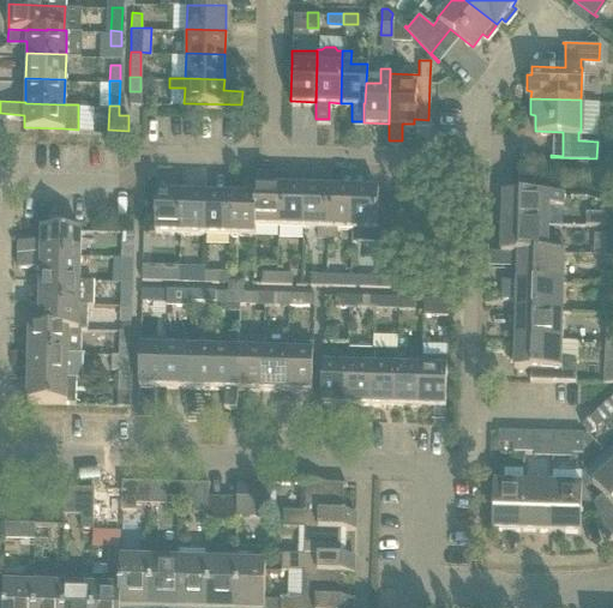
[(594,172),(612,176),(612,151),(610,150),(594,172)]
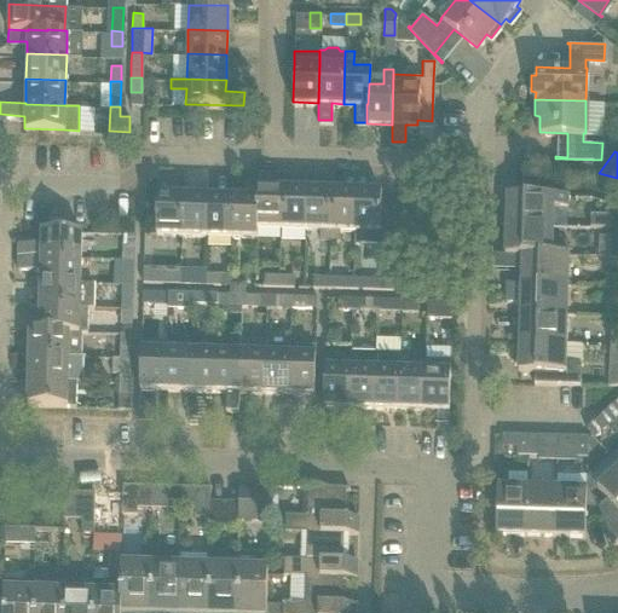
[(256,169),(255,178),(255,195),(256,195),(255,225),(256,225),(279,226),(281,186),(270,186),(270,171),(256,169)]
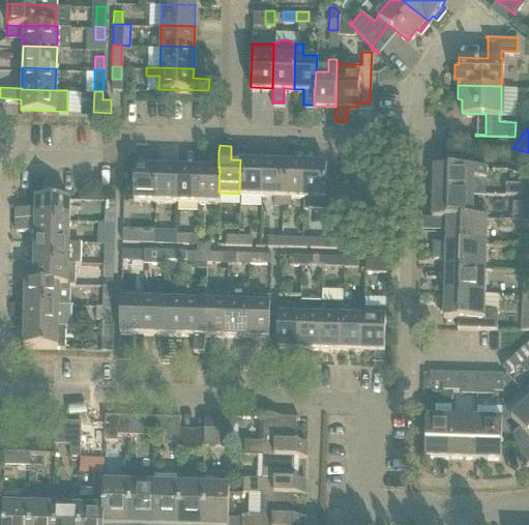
[(251,159),(240,159),(239,194),(261,194),(262,161),(262,147),(251,146),(251,159)]
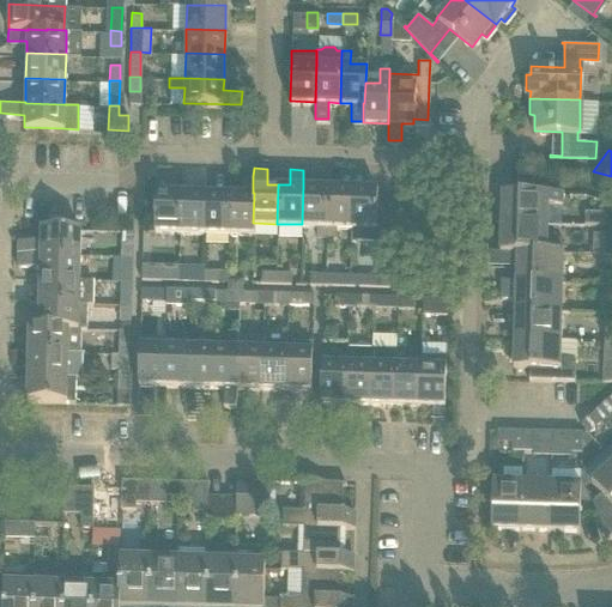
[(327,186),(326,235),(335,235),(335,225),(351,225),(352,171),(339,171),(339,186),(327,186)]
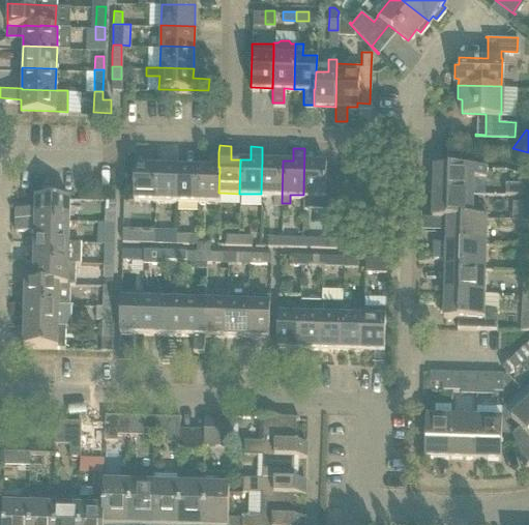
[(304,148),(303,195),(303,206),(338,207),(339,169),(326,169),(326,162),(316,162),(316,148),(304,148)]
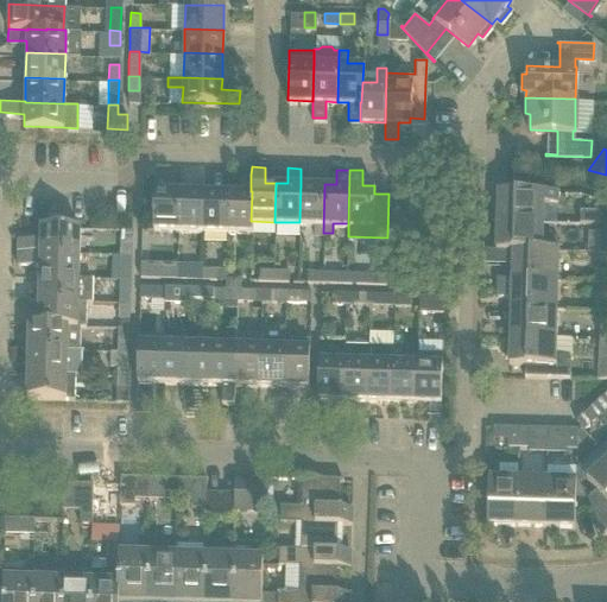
[(155,175),(152,227),(178,228),(178,189),(168,189),(168,175),(155,175)]
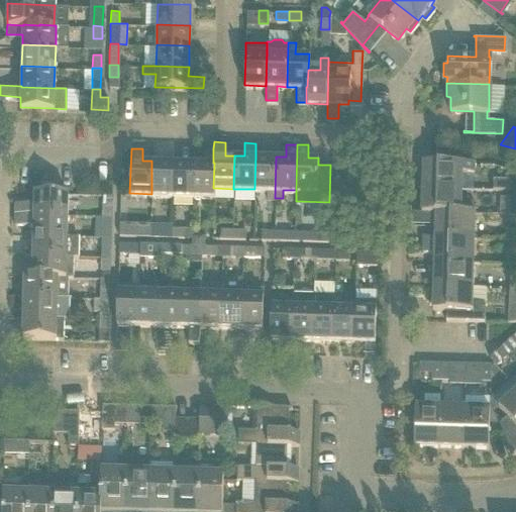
[(203,163),(193,163),(192,195),(214,196),(214,188),(213,188),(214,163),(213,163),(213,148),(203,148),(203,163)]
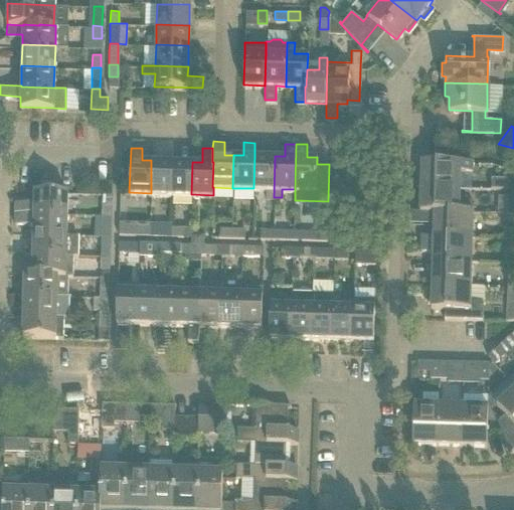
[(254,156),(253,188),(266,189),(266,197),(274,197),(275,156),(254,156)]
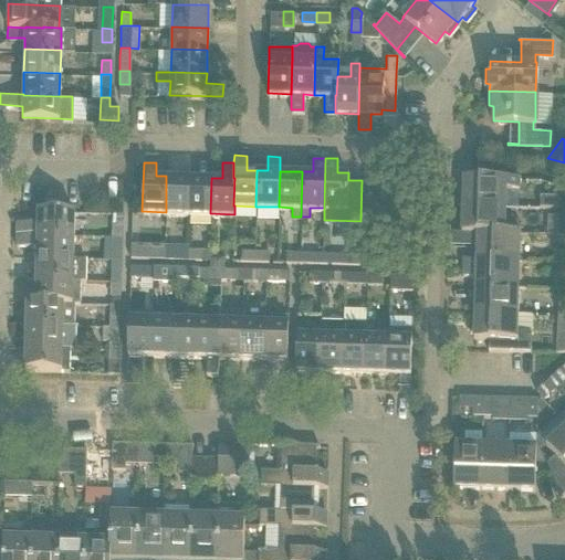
[(166,176),(166,212),(188,213),(189,177),(166,176)]
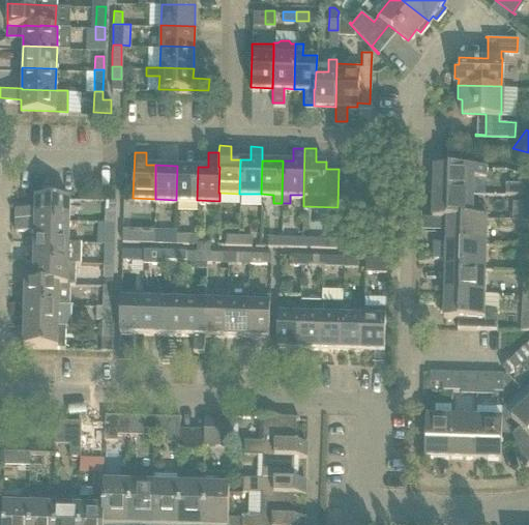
[(486,166),(433,165),(433,177),(428,176),(428,190),(432,190),(472,192),(473,176),(486,176),(486,166)]
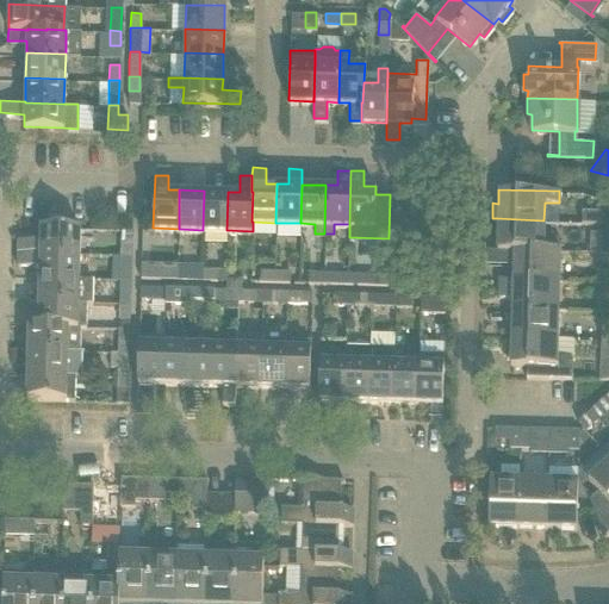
[(204,191),(203,230),(227,230),(228,192),(204,191)]
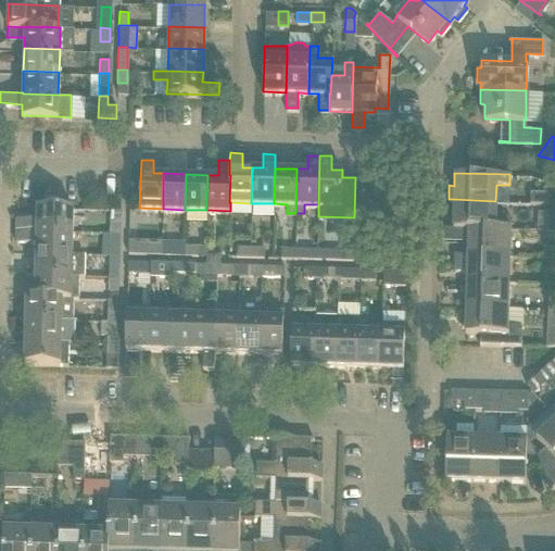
[(530,191),(530,201),(549,202),(549,191),(530,191)]
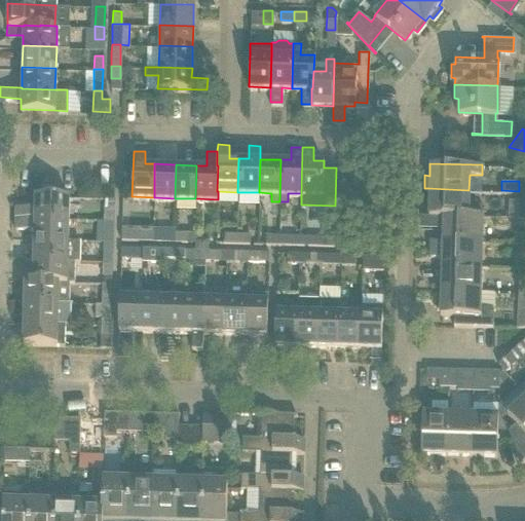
[(469,190),(428,188),(427,214),(442,215),(442,214),(482,215),(482,214),(482,203),(469,203),(469,190)]
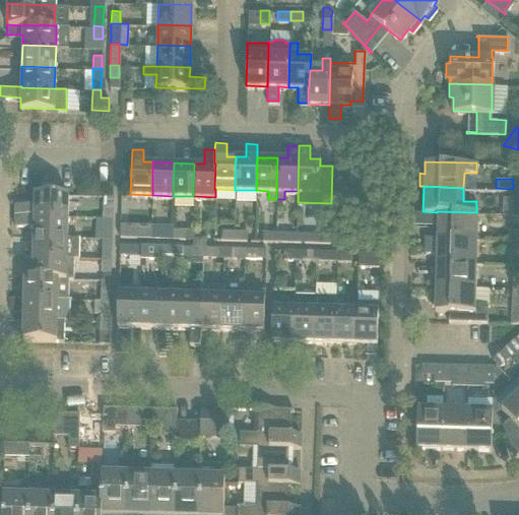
[(14,212),(67,214),(67,193),(35,192),(35,202),(15,202),(14,212)]
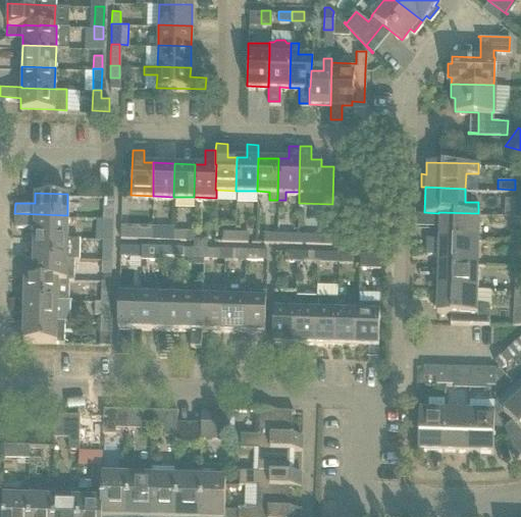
[(103,216),(112,216),(112,195),(103,195),(103,216)]
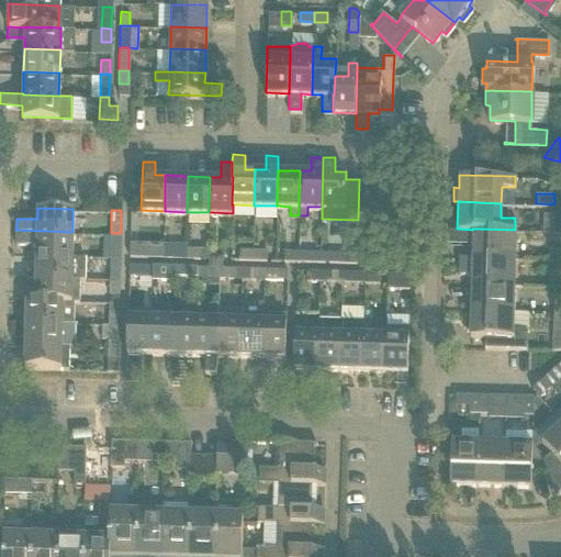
[(545,210),(543,231),(553,231),(554,211),(545,210)]
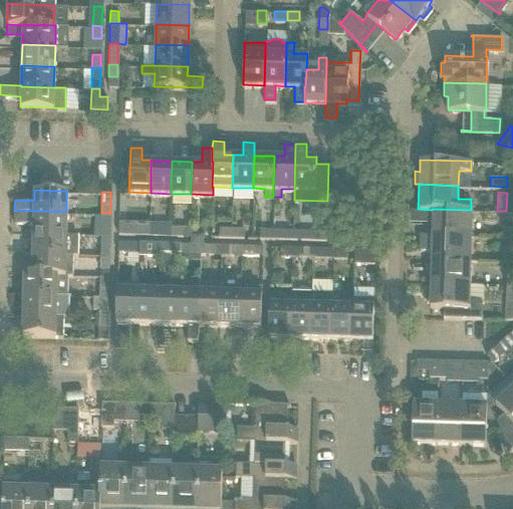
[(432,209),(432,210),(432,233),(471,234),(471,210),(432,209)]
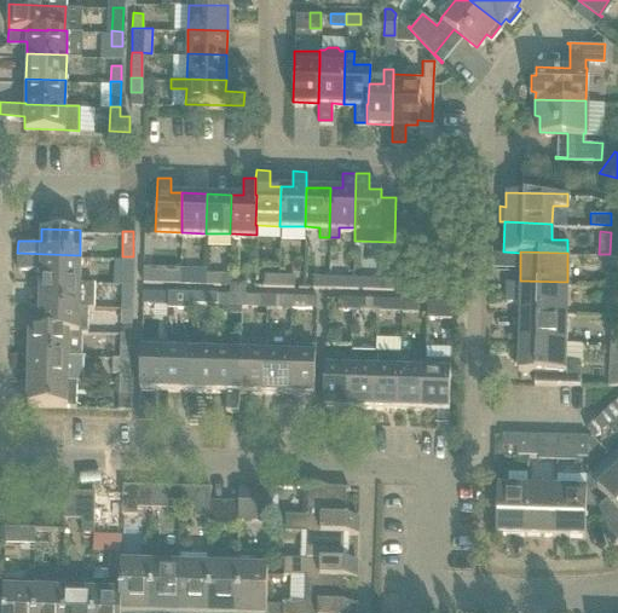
[(80,255),(17,253),(17,267),(40,267),(40,279),(79,281),(80,255)]
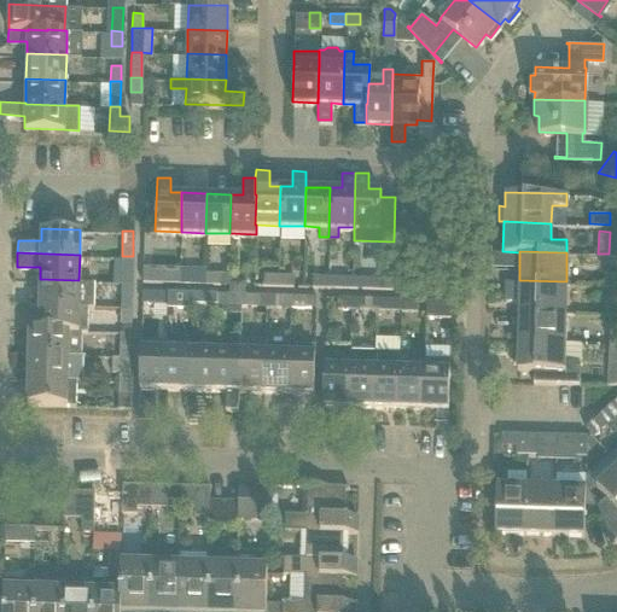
[(122,256),(121,272),(121,281),(132,281),(133,256),(122,256)]
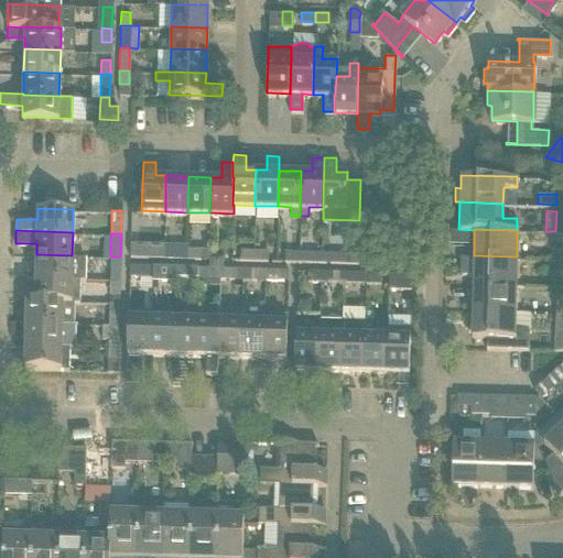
[(164,245),(144,245),(129,244),(129,254),(163,255),(164,245)]
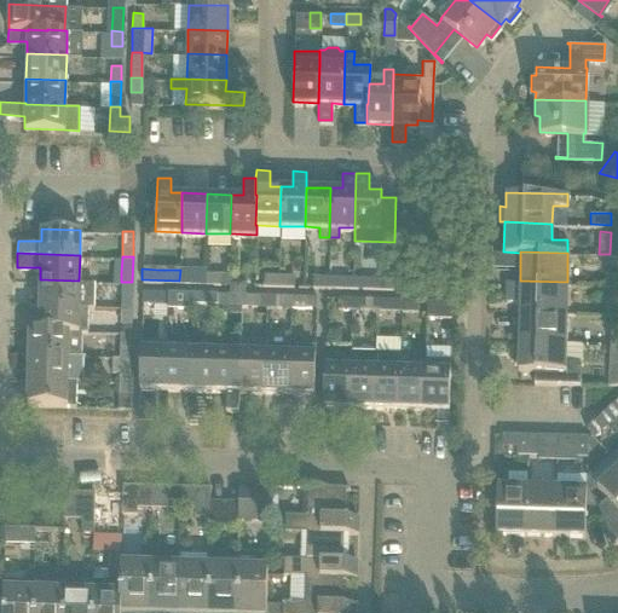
[(180,270),(179,281),(204,282),(204,271),(180,270)]
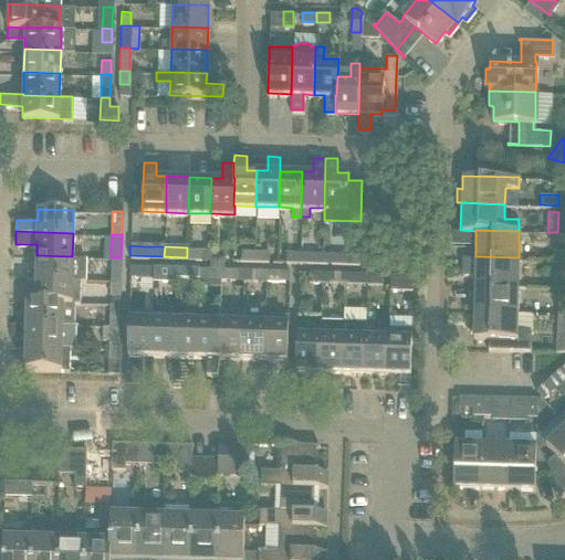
[(200,247),(187,247),(187,257),(200,257),(200,247)]
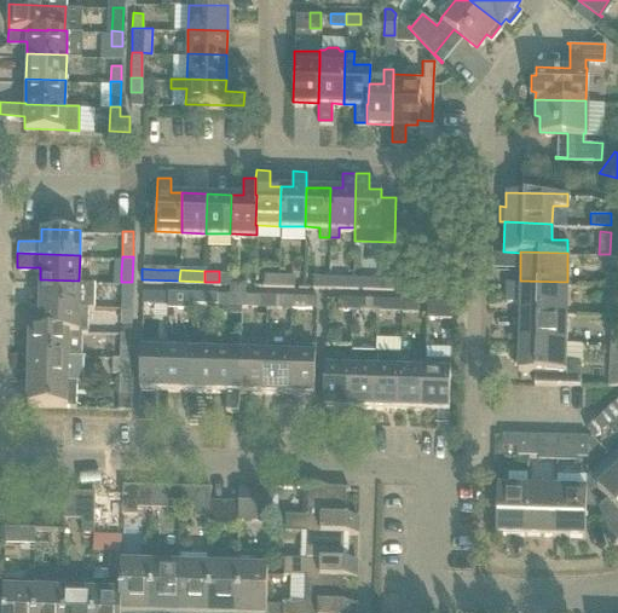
[(278,283),(278,272),(264,272),(263,283),(278,283)]
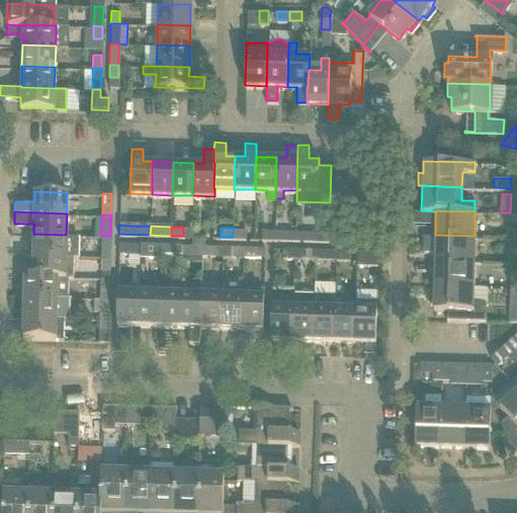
[(233,228),(233,237),(245,238),(246,229),(233,228)]
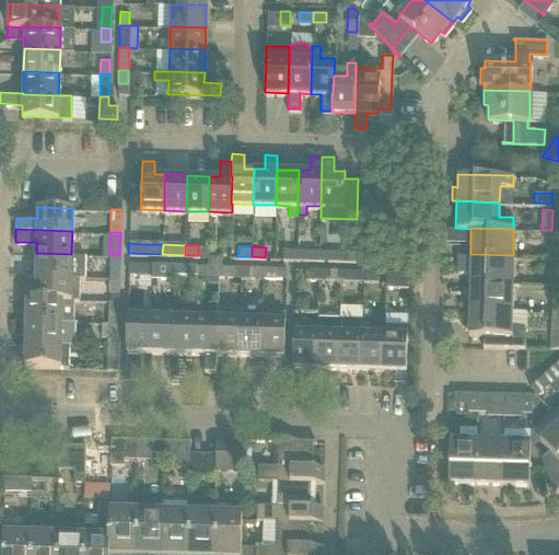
[(297,257),(297,247),(282,247),(282,257),(297,257)]
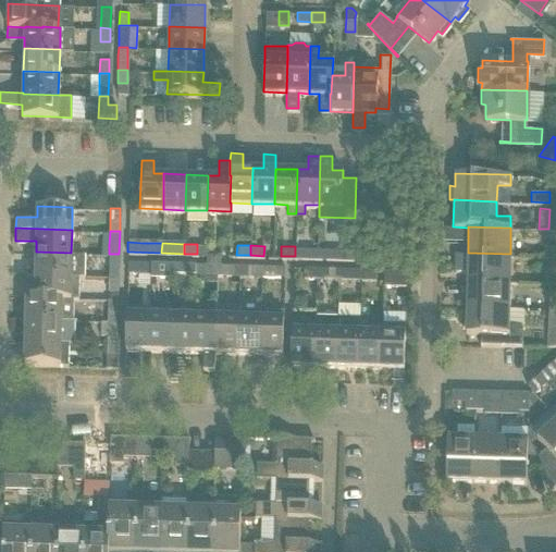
[(318,247),(295,246),(295,256),(317,257),(318,247)]
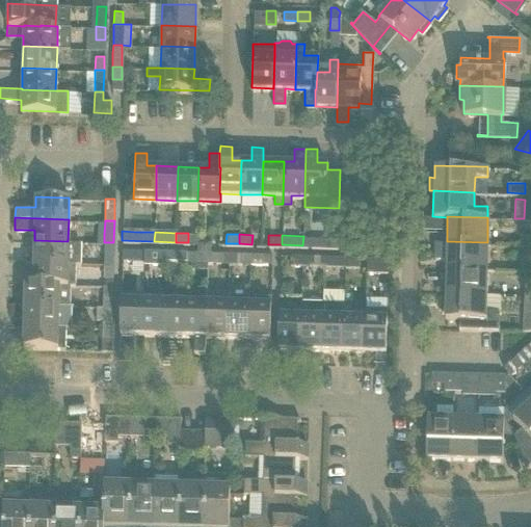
[(303,236),(302,245),(323,246),(324,237),(303,236)]
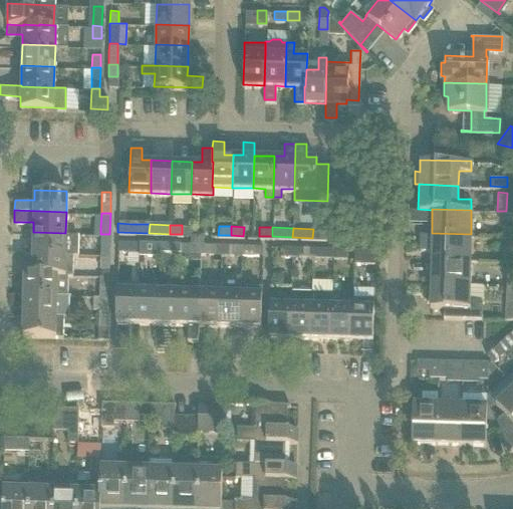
[(65,233),(33,232),(32,242),(28,245),(24,245),(24,252),(32,252),(65,253),(65,252),(76,253),(77,233),(65,233)]
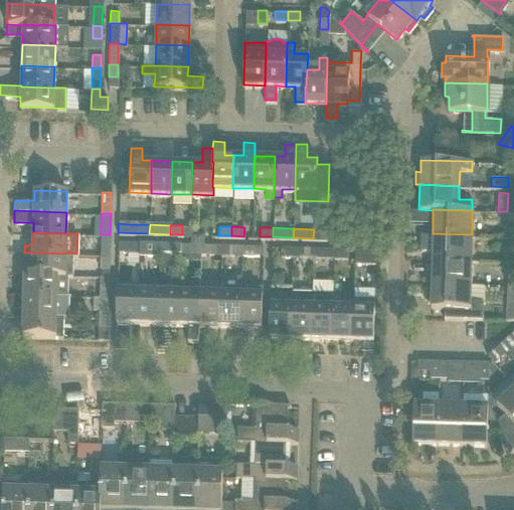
[(190,233),(190,242),(201,243),(203,243),(204,234),(190,233)]
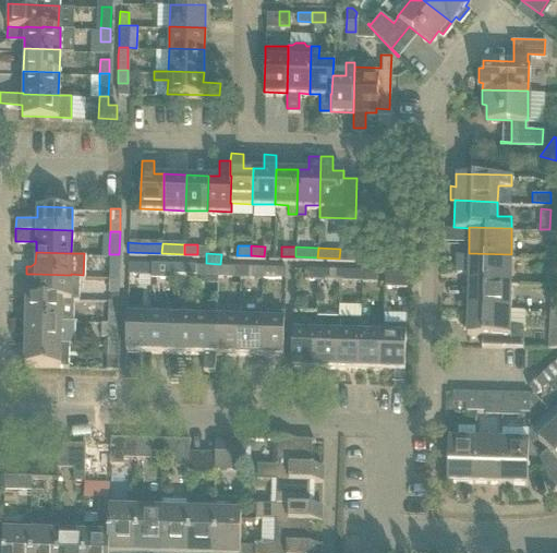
[(511,254),(469,253),(456,253),(456,271),(468,271),(468,279),(510,280),(511,254)]
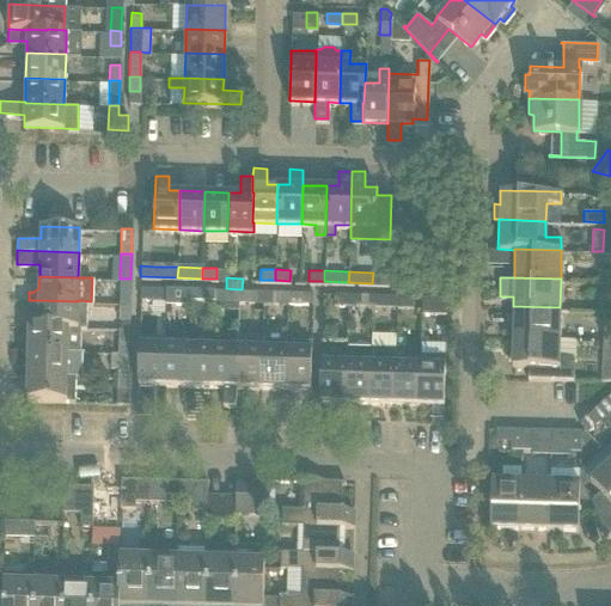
[(120,279),(118,303),(129,303),(130,279),(120,279)]
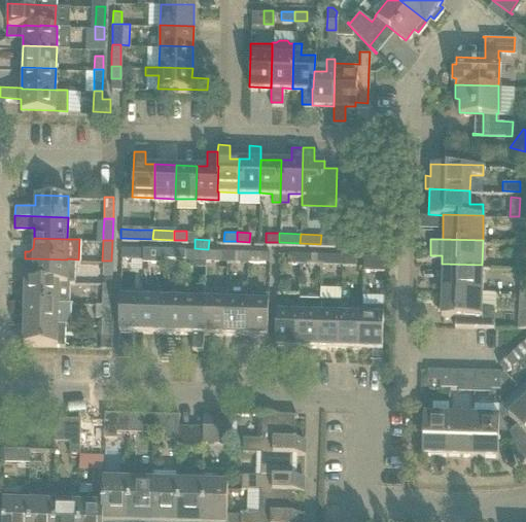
[(525,242),(515,243),(515,251),(525,251),(525,257),(525,259),(525,242)]
